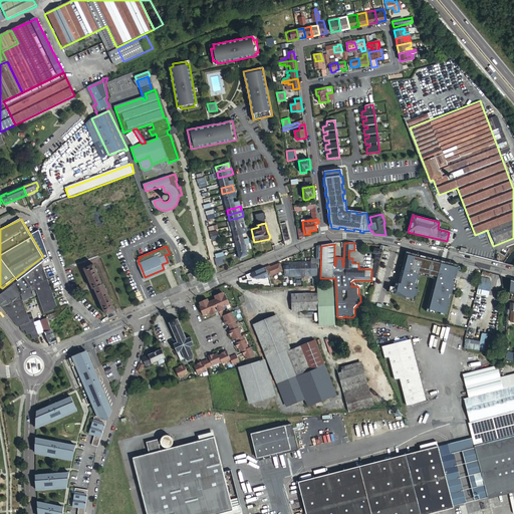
[(383,246),(380,246),(379,250),(374,249),(373,254),(376,254),(375,261),(376,261),(372,278),(373,278),(376,278),(383,246)]
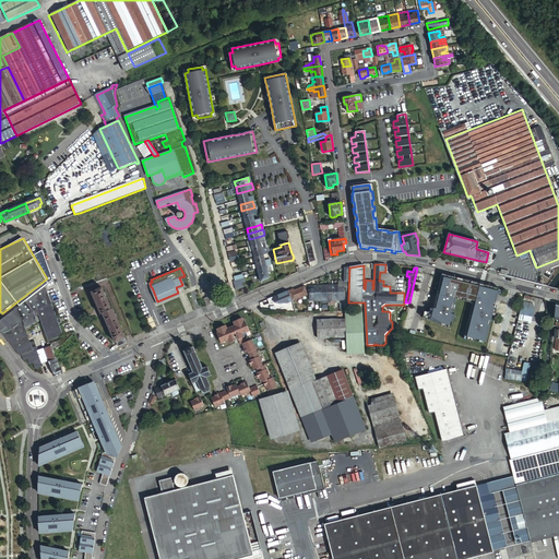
[(270,278),(268,272),(259,274),(261,282),(270,278)]
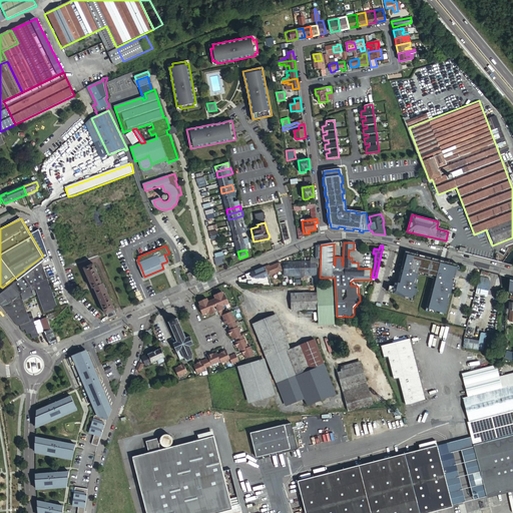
[(409,300),(413,301),(419,275),(433,278),(425,311),(446,316),(456,274),(459,264),(407,250),(401,274),(399,282),(395,280),(394,285),(390,284),(388,292),(396,293),(409,300)]
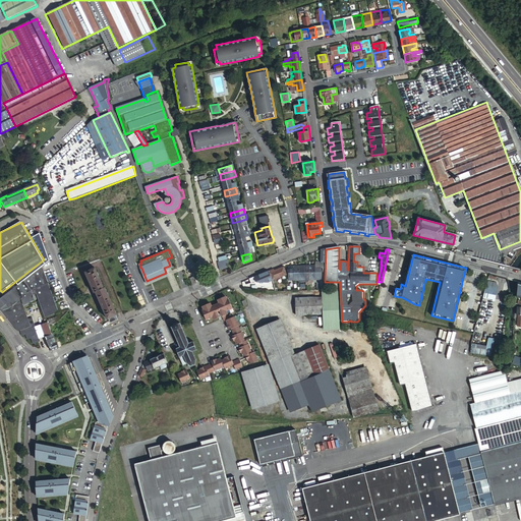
[(227,259),(220,262),(218,262),(220,270),(228,268),(227,264),(229,263),(228,259),(227,259)]
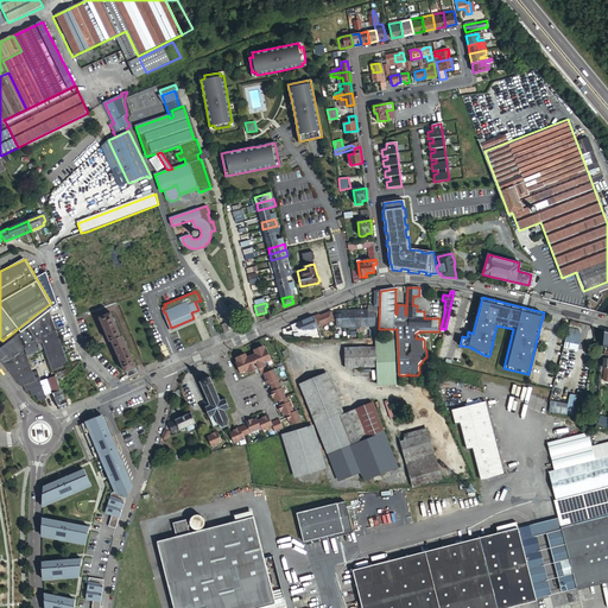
[(50,311),(0,349),(0,359),(21,387),(24,387),(26,393),(31,392),(32,398),(37,397),(39,403),(46,399),(40,380),(38,371),(33,372),(27,355),(42,350),(39,344),(43,343),(52,371),(69,366),(50,311)]
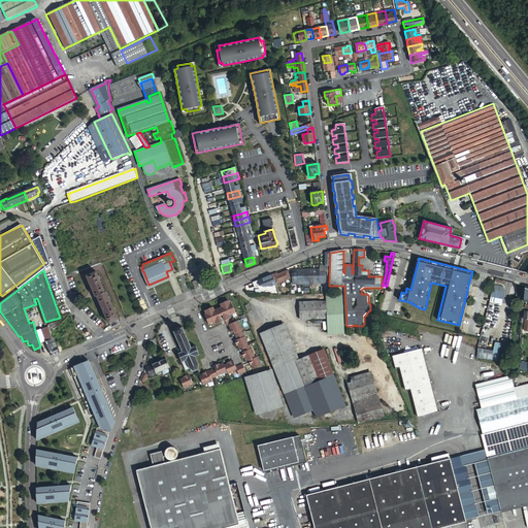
[(273,274),(276,284),(291,278),(288,270),(278,274),(277,273),(273,274)]
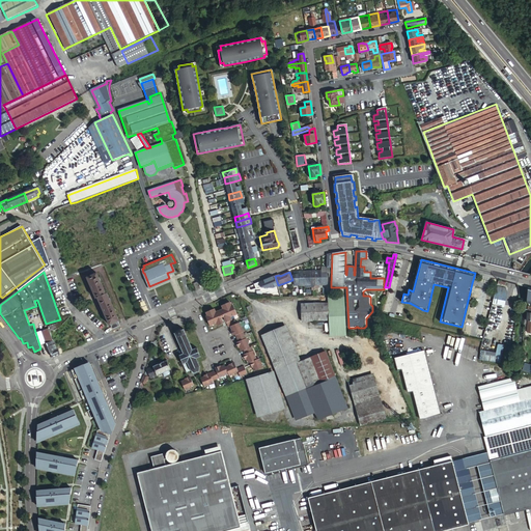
[(110,325),(117,322),(119,320),(108,294),(107,294),(98,274),(87,278),(96,299),(98,298),(109,325),(110,325)]
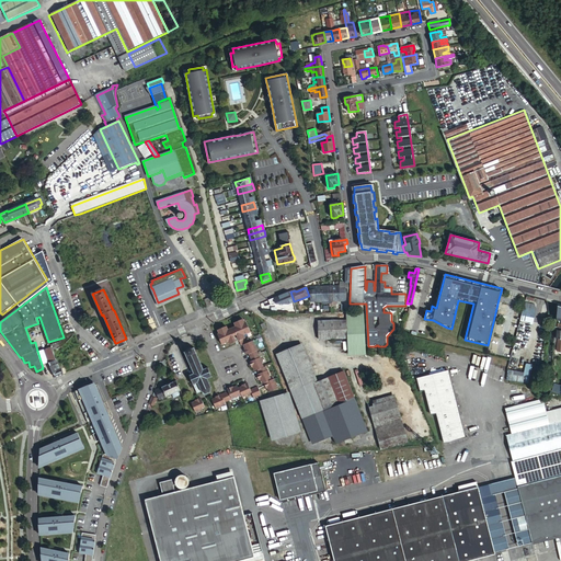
[(290,292),(268,300),(272,306),(276,304),(281,304),(289,304),(294,301),(290,292)]
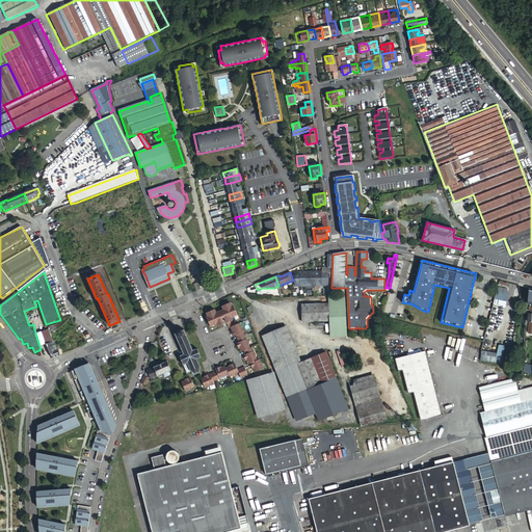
[(508,294),(497,291),(494,304),(503,307),(503,308),(506,308),(508,294)]
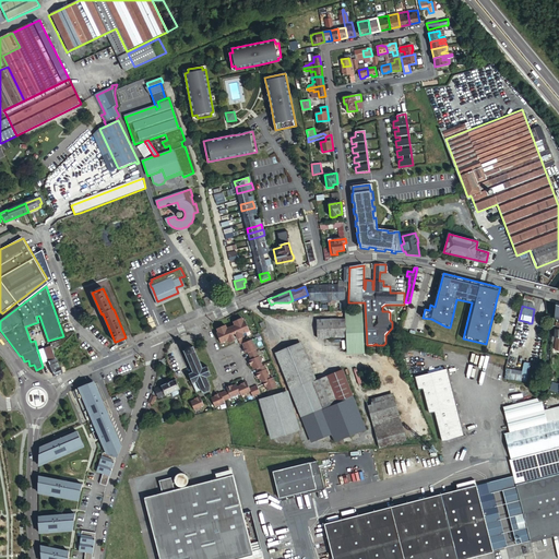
[(346,319),(346,337),(347,354),(365,353),(364,312),(346,313),(346,319)]
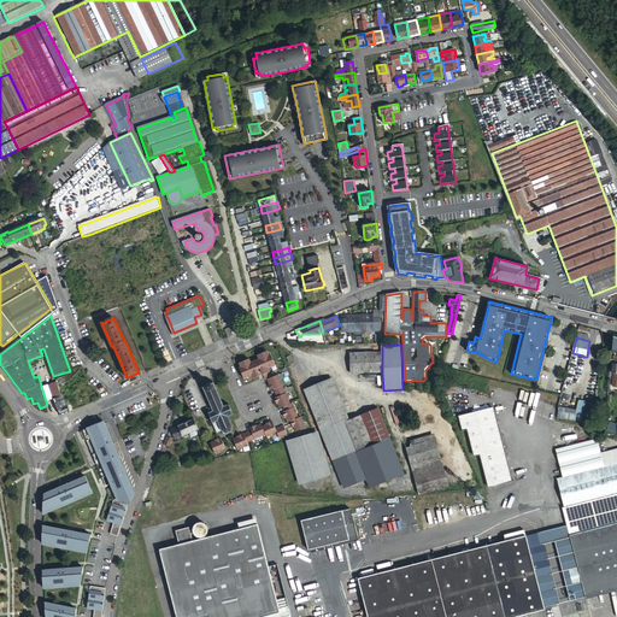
[(351,374),(382,372),(382,352),(351,353),(351,374)]
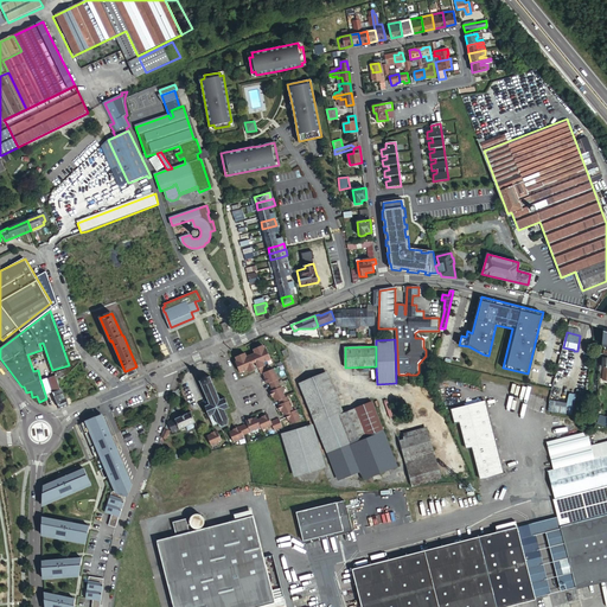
[(255,360),(260,370),(266,366),(264,364),(272,360),(267,351),(264,351),(263,347),(254,351),(256,356),(247,359),(246,355),(236,358),(237,363),(236,364),(240,375),(248,371),(249,375),(255,371),(251,363),(255,360)]
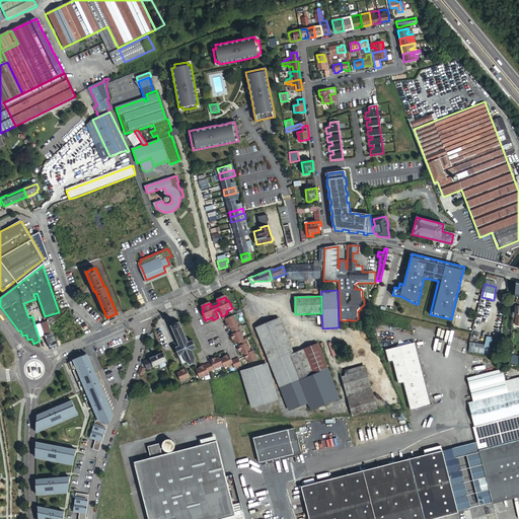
[(229,318),(225,320),(227,324),(226,325),(227,327),(228,327),(229,329),(231,328),(238,325),(239,325),(236,320),(235,321),(234,316),(229,318)]
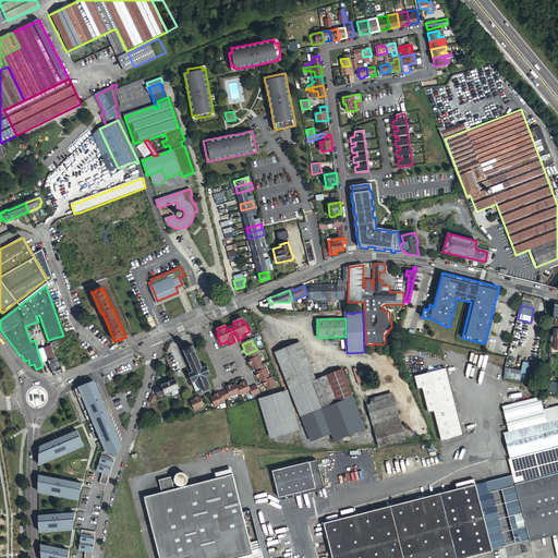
[(63,343),(52,350),(56,356),(68,349),(65,344),(64,346),(63,343)]
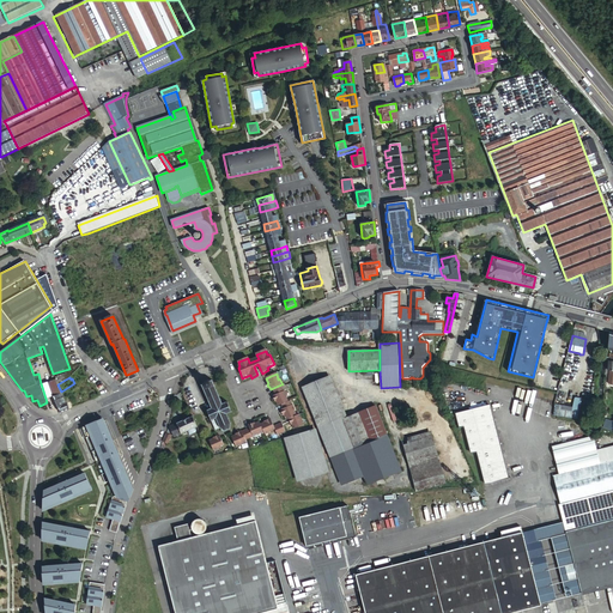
[(364,477),(343,420),(325,378),(308,386),(346,484),(364,477)]
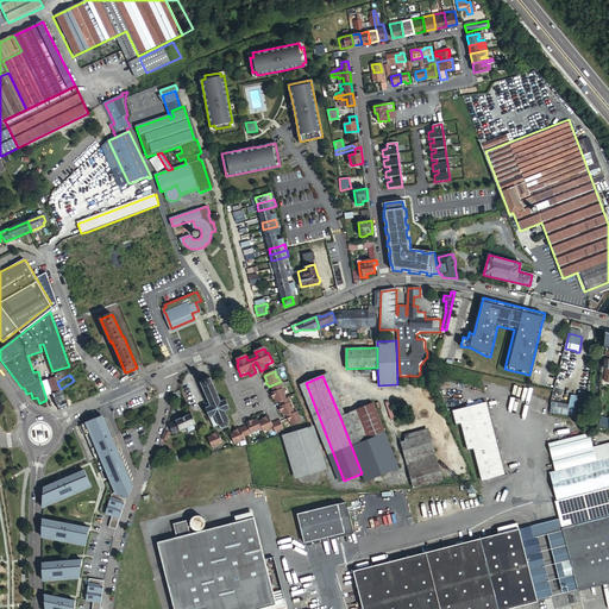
[(60,390),(55,377),(46,380),(52,395),(54,395),(60,391),(60,390)]
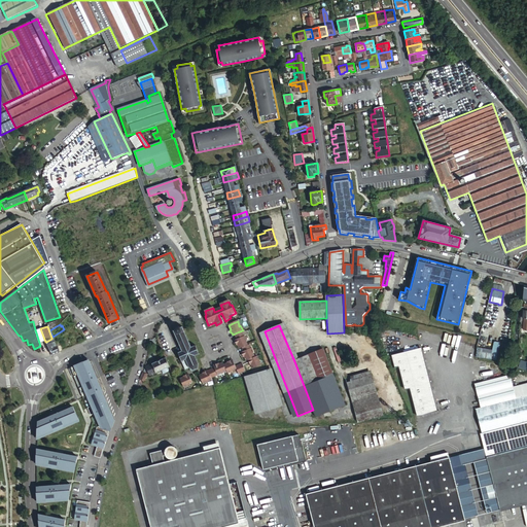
[(178,353),(185,370),(189,367),(192,371),(198,369),(198,363),(195,356),(199,354),(195,346),(191,348),(182,327),(173,331),(182,352),(178,353)]
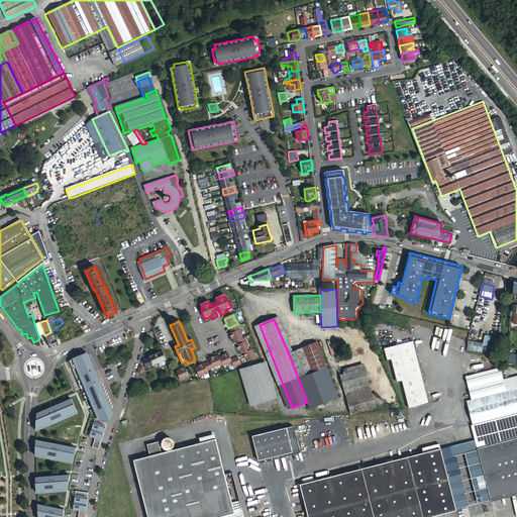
[(77,338),(72,328),(71,327),(68,328),(68,329),(67,330),(73,340),(77,338)]
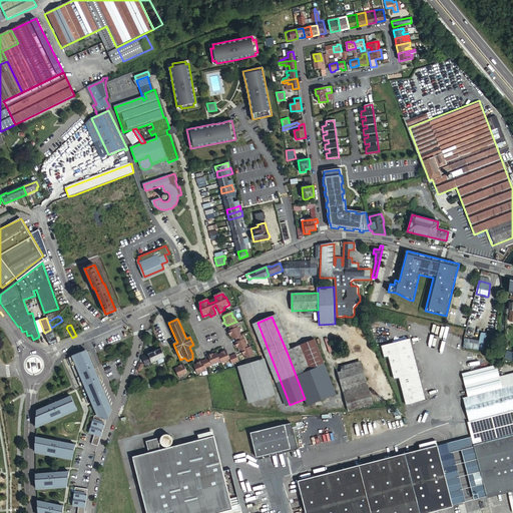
[(76,336),(80,334),(73,325),(71,326),(76,336)]
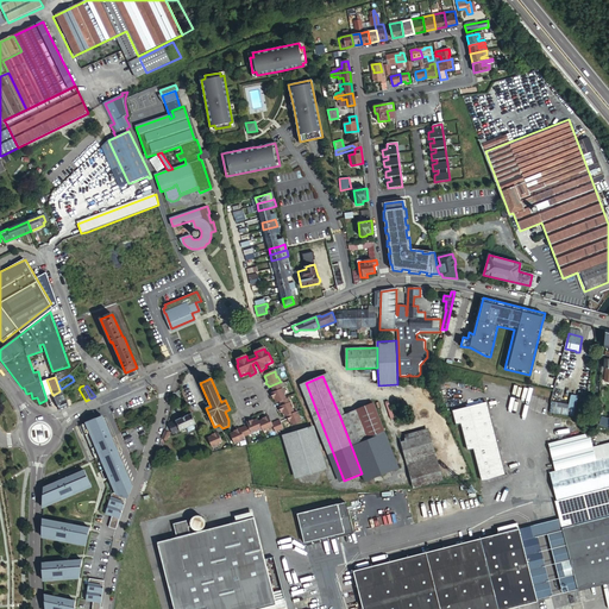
[(66,400),(69,408),(86,401),(79,389),(74,391),(71,387),(66,389),(69,396),(67,397),(67,399),(66,400)]
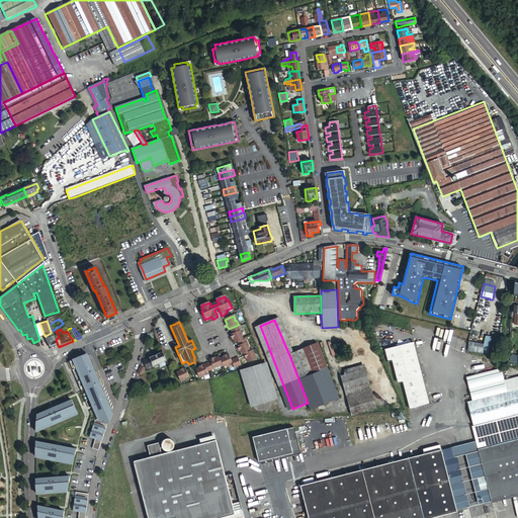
[(240,332),(233,335),(232,335),(233,337),(232,338),(233,341),(235,341),(236,344),(239,343),(244,341),(242,336),(243,335),(241,332),(240,332)]
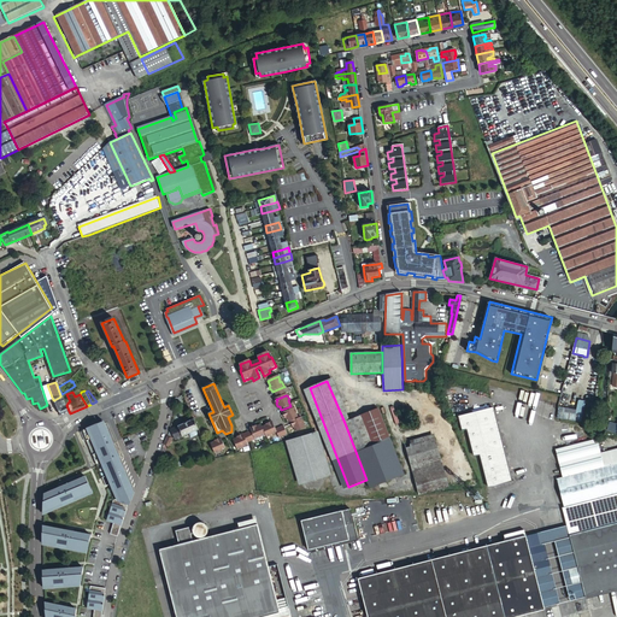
[(54,400),(62,417),(70,413),(66,405),(63,398),(62,398),(60,397),(54,400)]
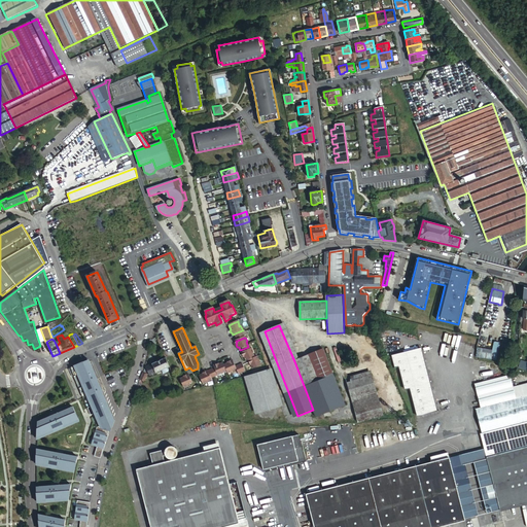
[(493,350),(478,347),(477,356),(483,358),(484,358),(497,360),(498,354),(500,343),(495,342),(494,342),(493,350)]
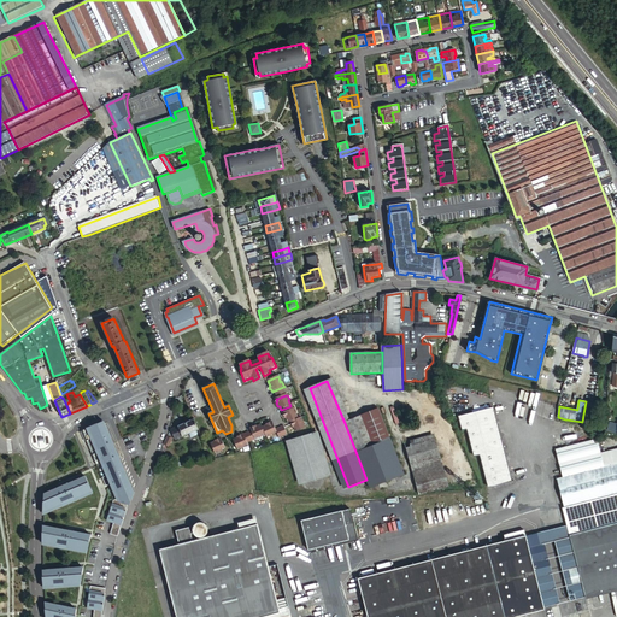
[(291,406),(285,409),(287,412),(285,413),(286,416),(285,416),(286,419),(287,418),(289,423),(291,423),(292,422),(299,419),(298,415),(298,413),(295,409),(294,409),(293,405),(291,406)]
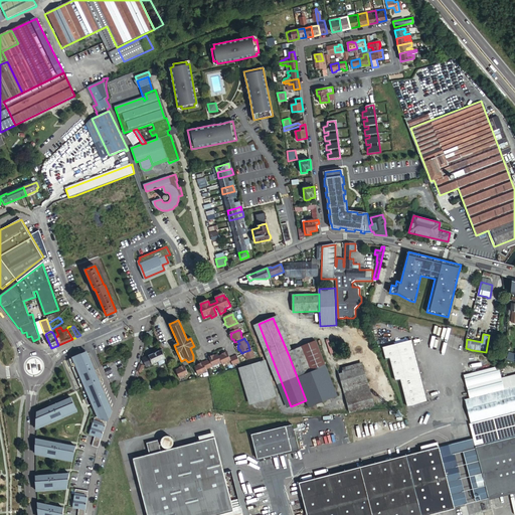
[(427,402),(411,340),(383,347),(386,359),(390,358),(395,380),(400,379),(407,407),(427,402)]
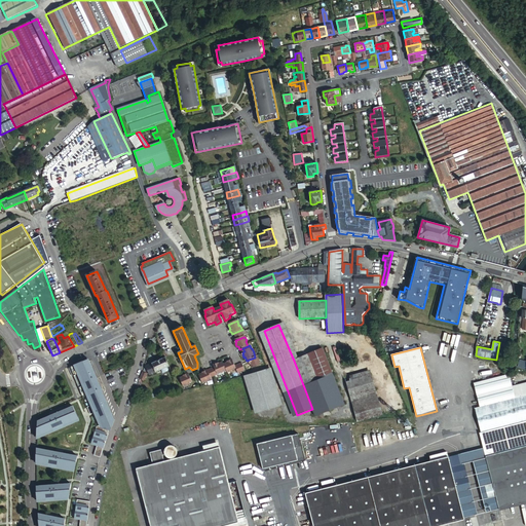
[(323,349),(300,358),(303,365),(310,362),(316,376),(331,371),(323,349)]
